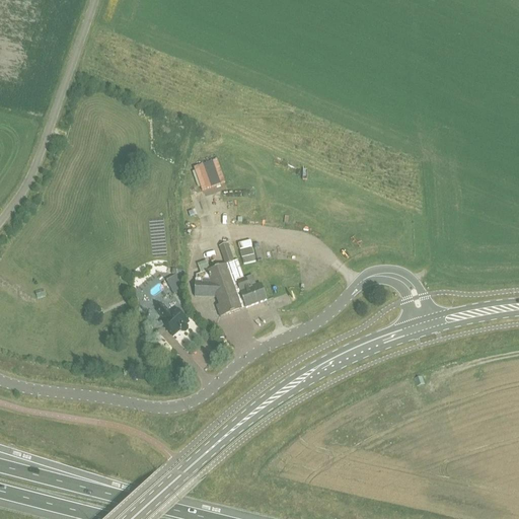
[(211,271),(202,274),(196,276),(196,280),(195,280),(195,297),(216,298),(219,305),(216,306),(220,317),(253,305),(244,279),(238,261),(239,261),(233,242),(220,247),(225,266),(211,271)]
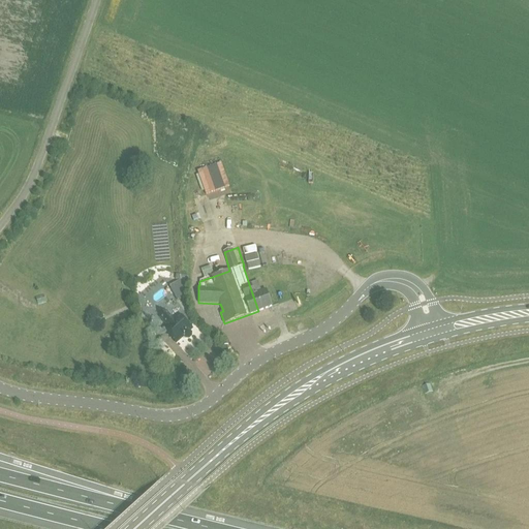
[(206,279),(215,276),(212,269),(203,273),(206,279)]
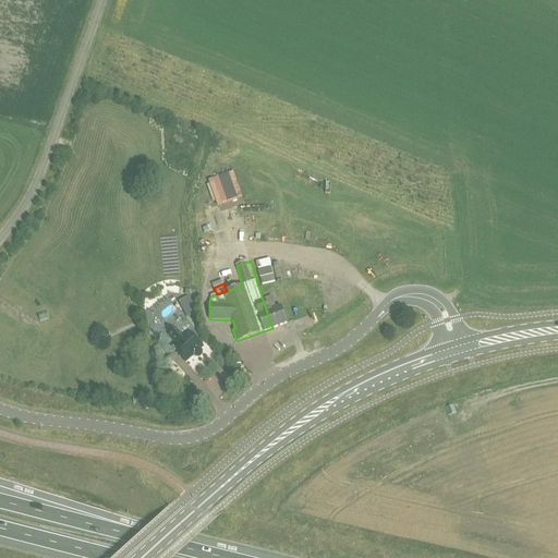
[(187,318),(198,313),(198,296),(190,295),(179,302),(187,318)]
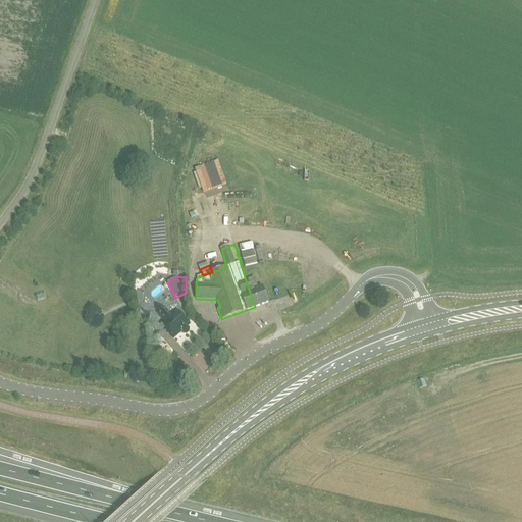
[(246,280),(255,307),(268,302),(262,286),(258,288),(255,277),(246,280)]
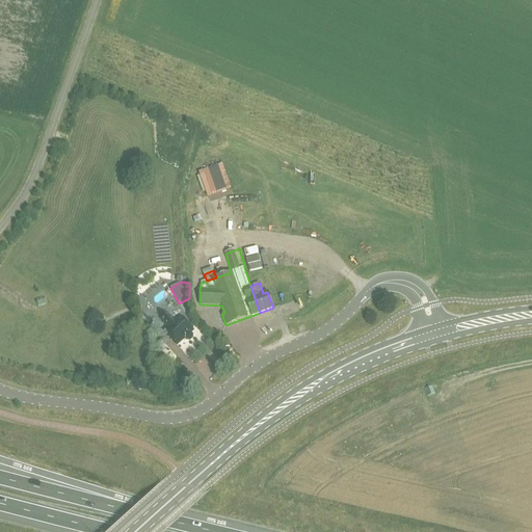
[(45,296),(36,298),(38,307),(47,306),(45,296)]
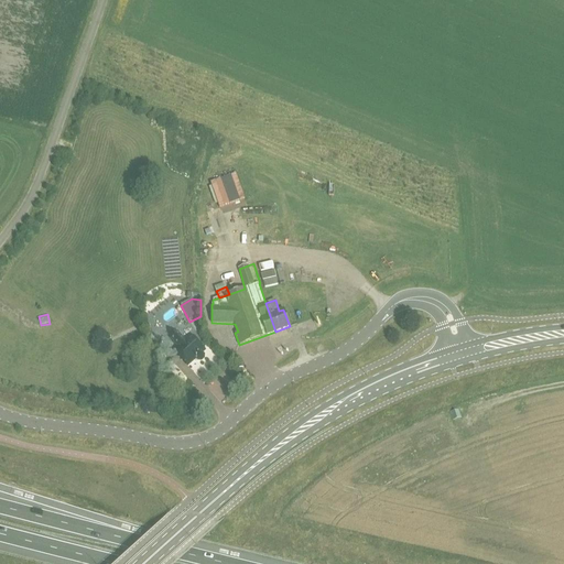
[(179,334),(172,338),(181,348),(176,353),(188,366),(197,358),(199,360),(202,360),(205,358),(205,356),(203,354),(204,353),(198,346),(199,344),(194,337),(186,343),(179,334)]
